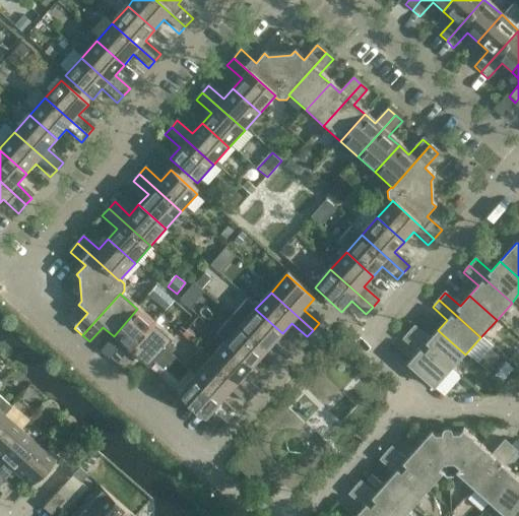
[(282,333),(255,309),(247,302),(231,319),(281,364),(287,358),(273,344),(282,333)]
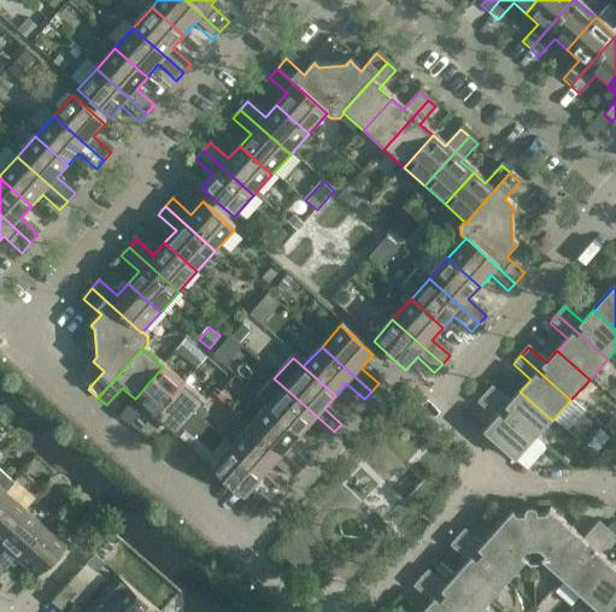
[(163,366),(135,399),(146,410),(130,427),(139,435),(183,386),(163,366)]
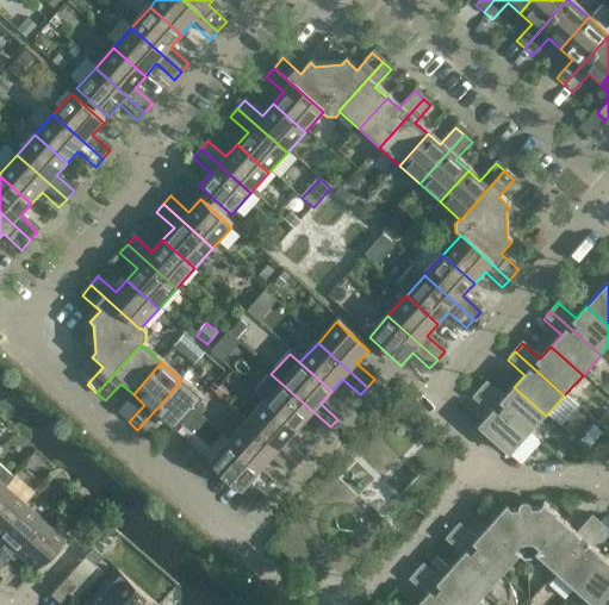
[(330,426),(271,374),(253,394),(263,403),(296,431),(306,419),(323,435),(330,426)]
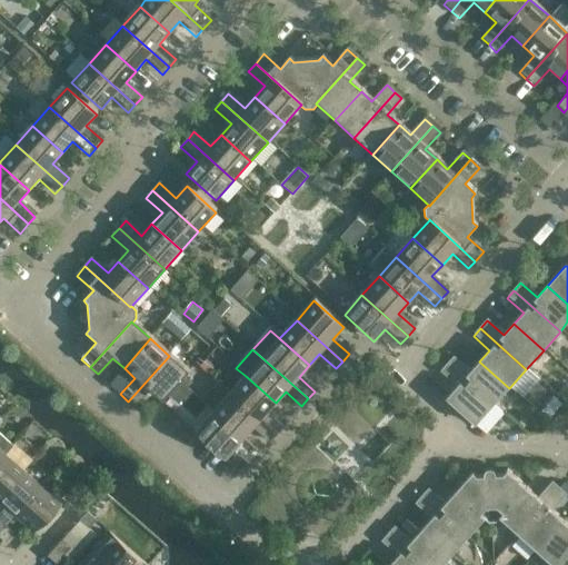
[(169,356),(128,402),(136,408),(150,392),(161,403),(188,373),(169,356)]
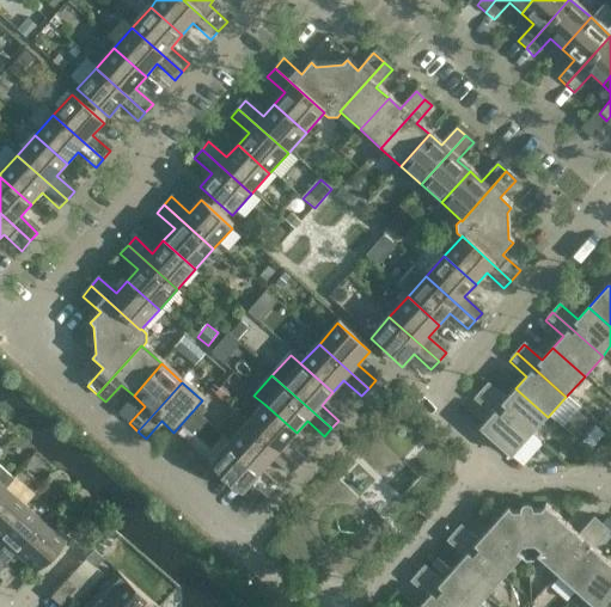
[(548,417),(515,388),(505,400),(487,385),(480,393),(530,437),(548,417)]
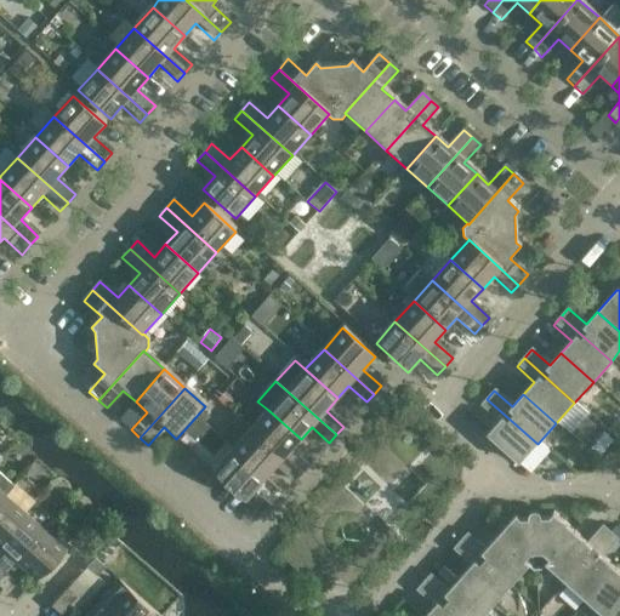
[(538,444),(487,399),(479,408),(498,423),(485,437),(518,465),(538,444)]
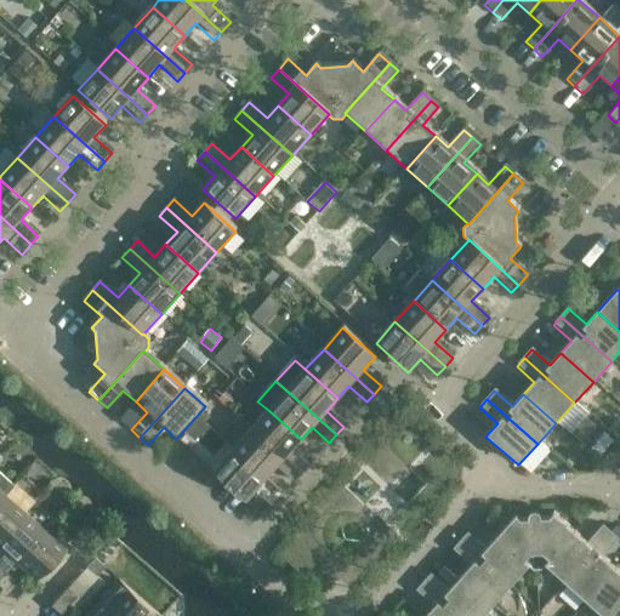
[(268,410),(250,431),(300,475),(307,468),(290,451),(301,439),(268,410)]
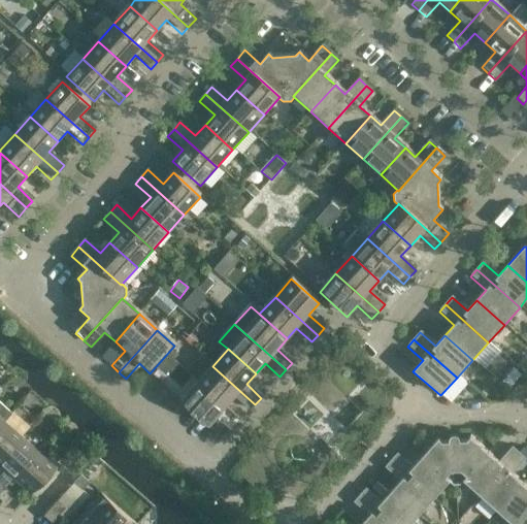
[(212,366),(197,384),(224,408),(233,398),(249,412),(255,404),(212,366)]
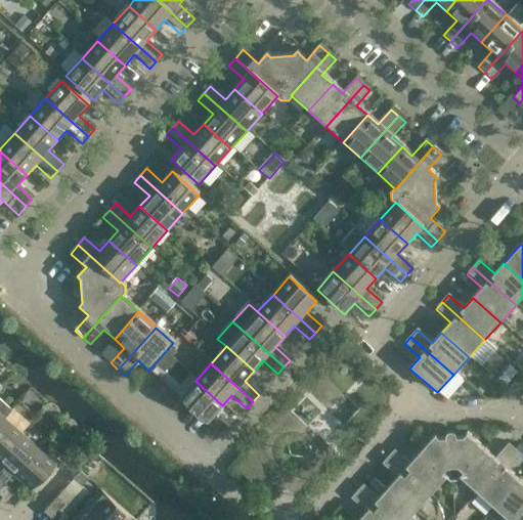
[(195,381),(179,399),(221,437),(228,429),(213,416),(222,405),(195,381)]
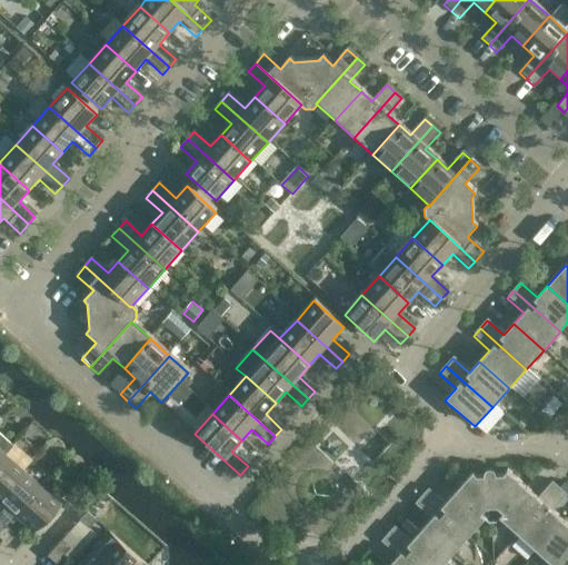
[(0,459),(3,456),(11,447),(0,437),(0,459)]
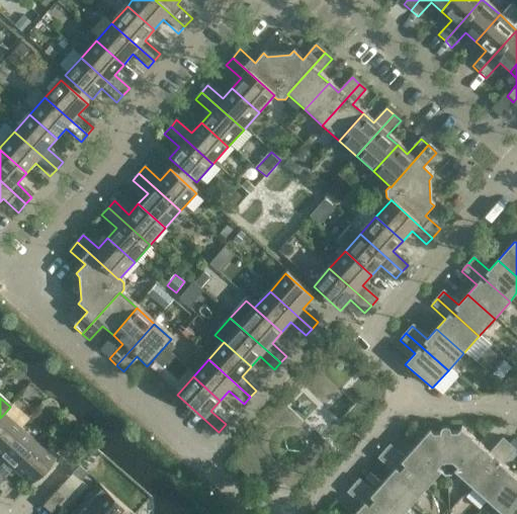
[(3,415),(0,418),(0,451),(19,430),(3,415)]
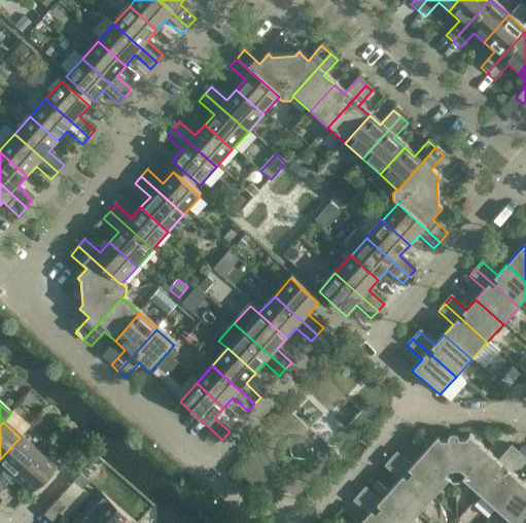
[(20,438),(0,459),(0,468),(12,480),(36,452),(20,438)]
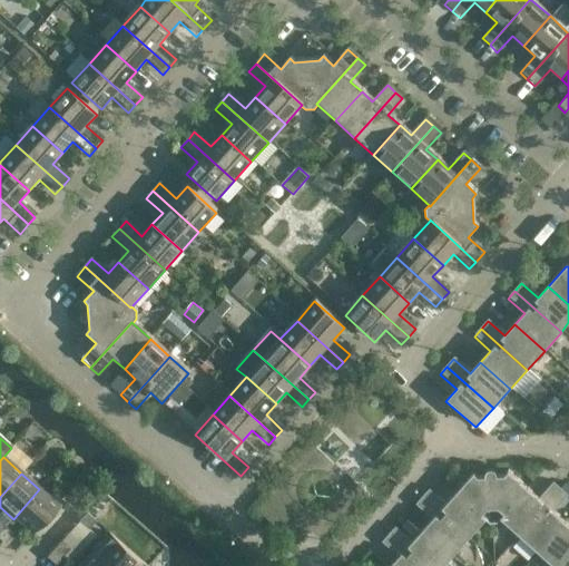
[(454,495),(484,521),(489,525),(497,524),(500,520),(527,491),(507,474),(503,478),(477,479),(472,476),(454,495)]
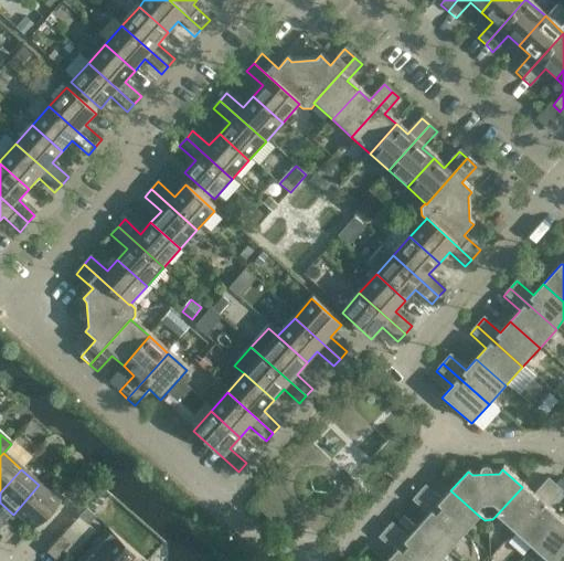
[(522,487),(496,516),(514,532),(555,487),(547,480),(533,496),(522,487)]
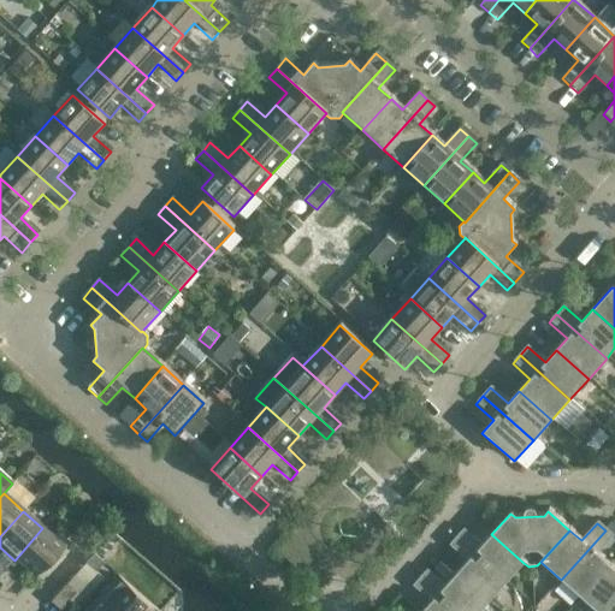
[(42,528),(15,561),(34,579),(63,546),(42,528)]
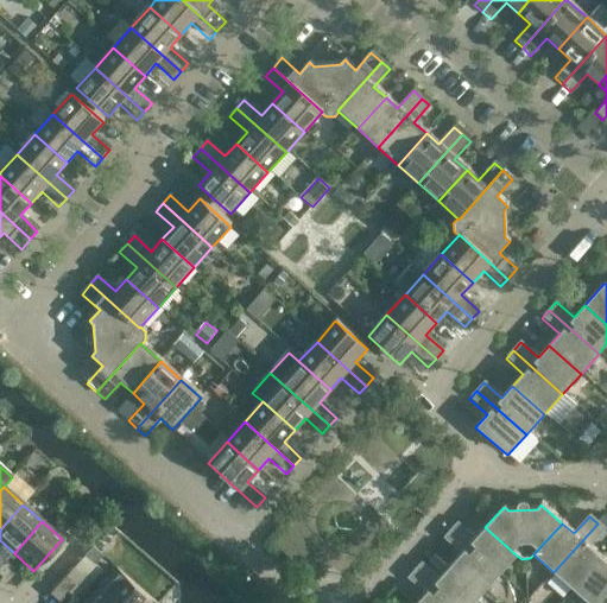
[(517,556),(485,527),(474,539),(457,524),(449,532),(499,576),(517,556)]
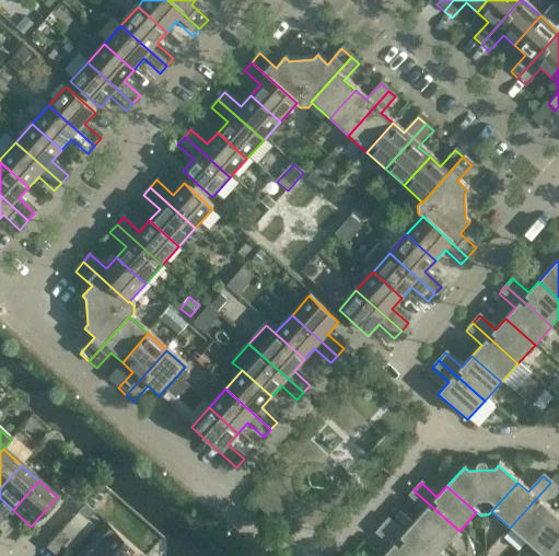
[(550,483),(510,528),(528,544),(555,516),(543,506),(558,489),(550,483)]
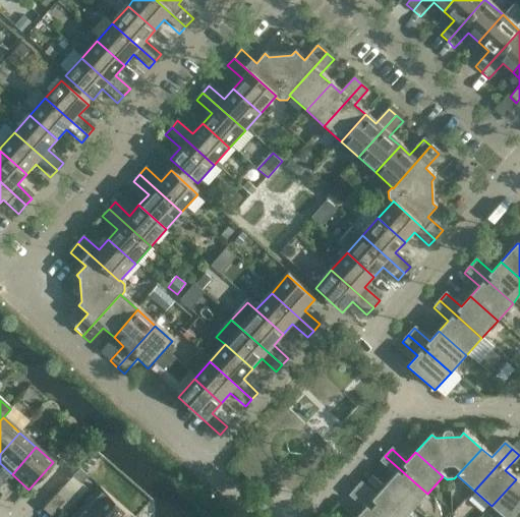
[(427,494),(385,456),(379,463),(394,476),(385,486),(411,511),(427,494)]
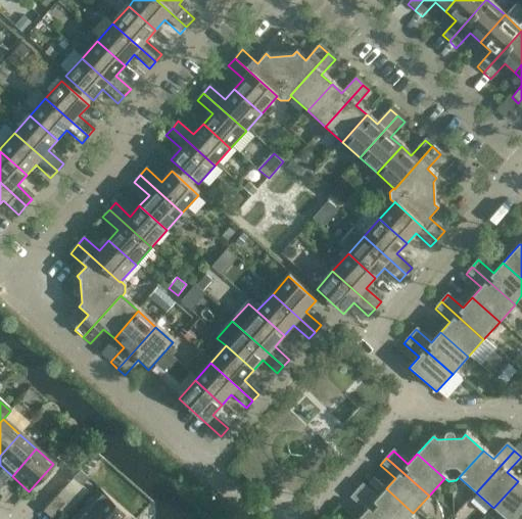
[(78,472),(60,491),(76,505),(86,493),(80,487),(87,480),(78,472)]
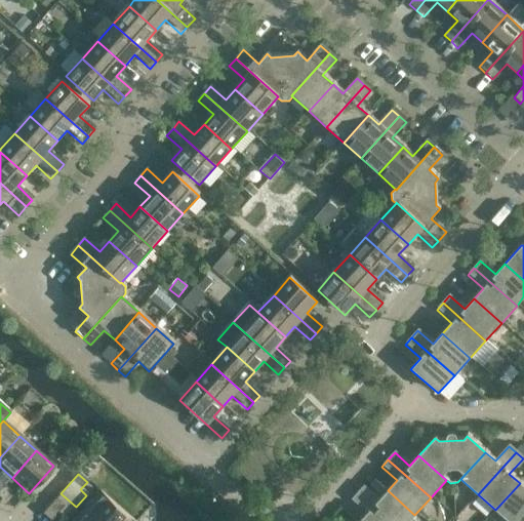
[(523,486),(520,483),(495,510),(507,520),(516,520),(523,512),(523,486)]
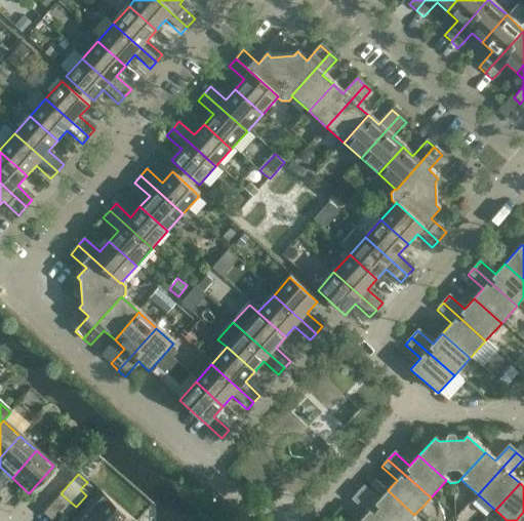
[(409,520),(414,515),(388,490),(378,501),(363,487),(357,494),(386,520),(409,520)]
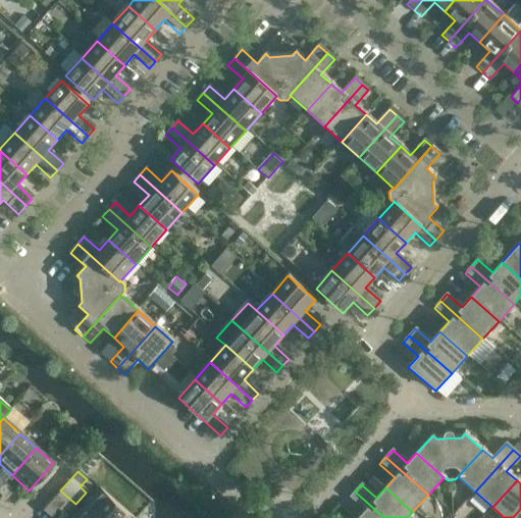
[(128,517),(99,490),(84,508),(95,517),(128,517)]
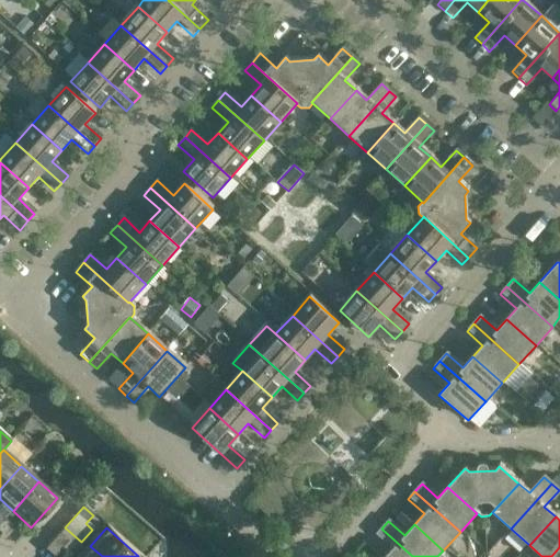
[(412,556),(381,529),(375,536),(391,550),(386,556),(412,556)]
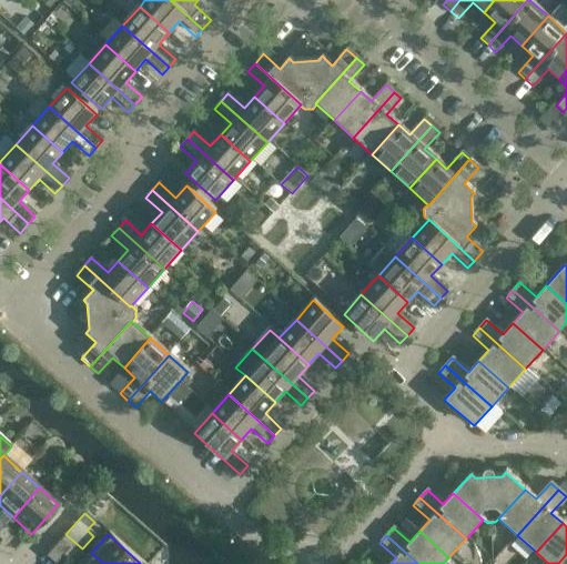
[(69,550),(59,541),(52,550),(61,557),(69,550)]
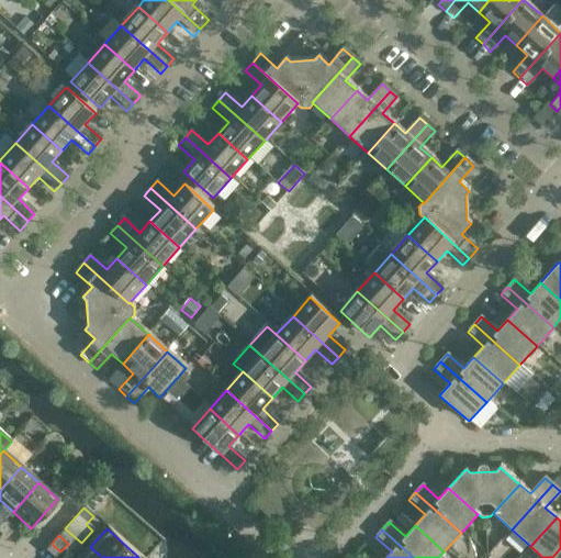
[(60,551),(52,544),(45,551),(52,557),(56,557),(60,551)]
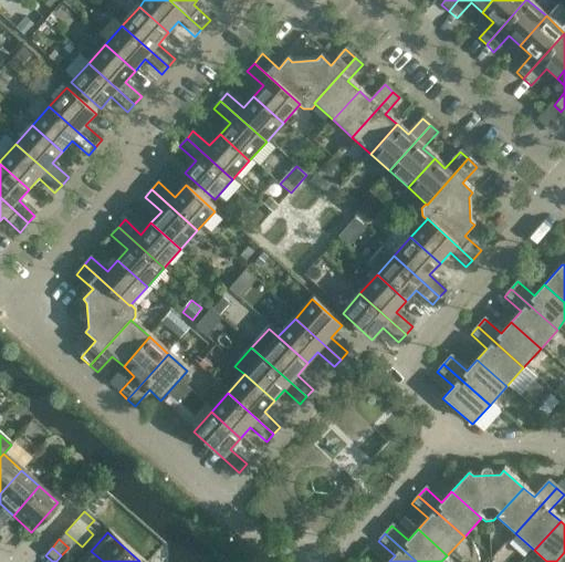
[(103,561),(91,551),(81,561),(103,561)]
